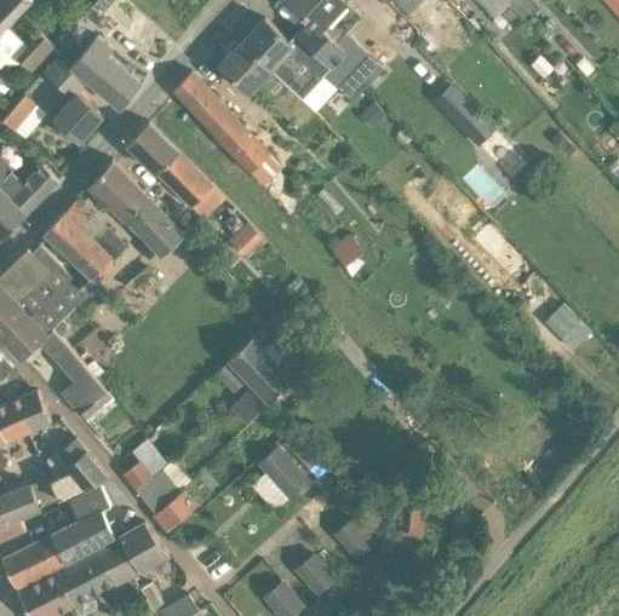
[(16,61),(32,74),(53,50),(39,35),(26,51),(5,30),(30,0),(1,0),(0,1),(0,64),(4,65),(9,61),(16,61)]
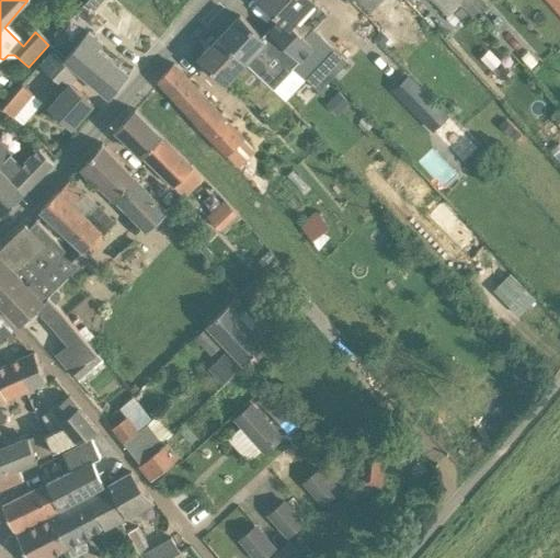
[(258,0),(280,20),(267,34),(298,64),(293,69),(294,70),(320,94),(339,75),(304,41),(327,16),(309,0),(258,0)]
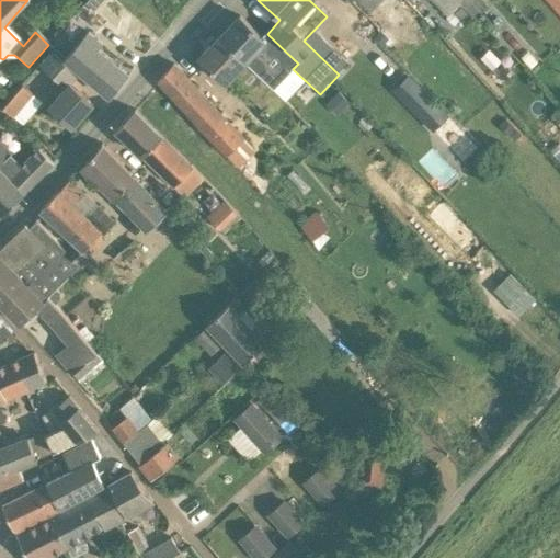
[(425,0),(445,19),(457,6),(450,0),(425,0)]
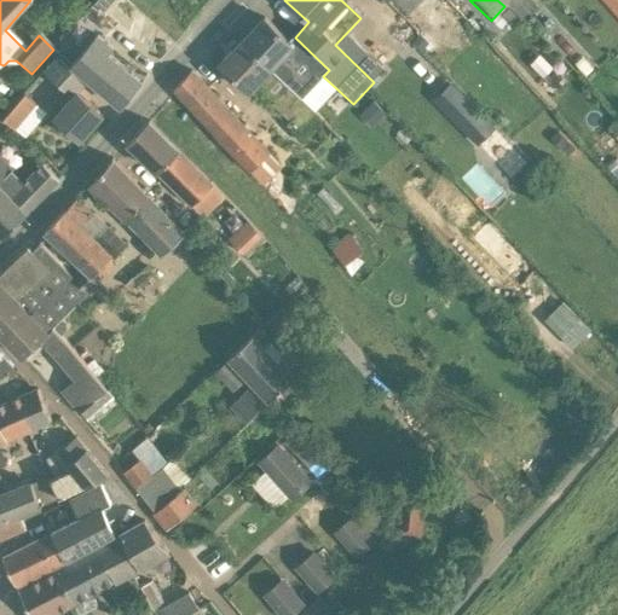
[(497,0),(504,6),(520,22),(535,7),(527,0),(497,0)]
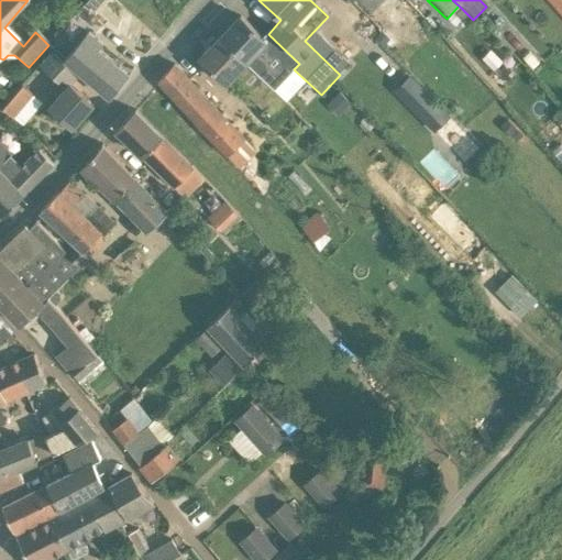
[(561,0),(543,0),(561,20),(561,0)]
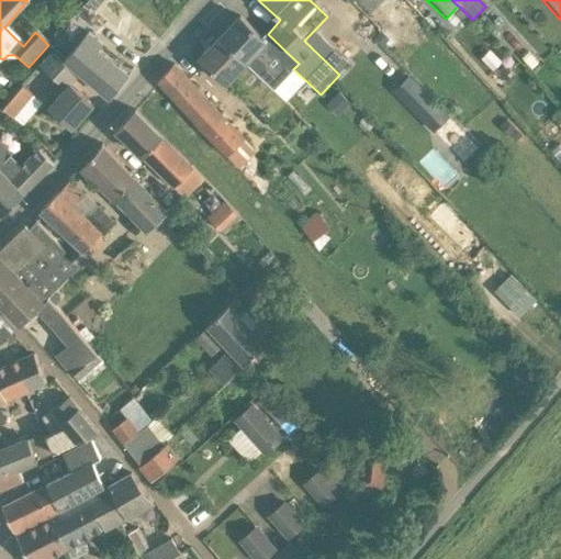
[(54,54),(92,87),(110,101),(128,78),(100,54),(113,37),(87,15),(54,54)]
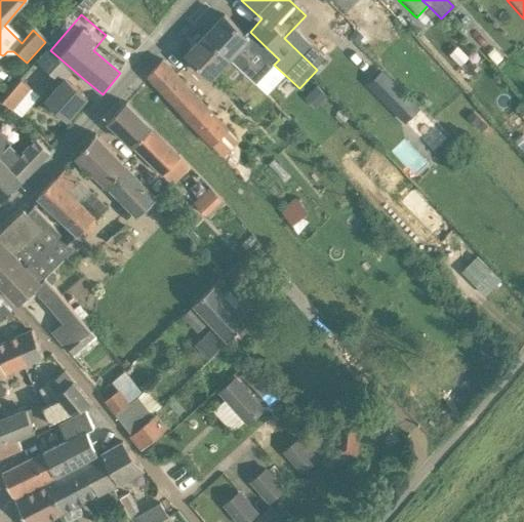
[(251,83),(255,86),(275,66),(274,65),(279,59),(250,32),(244,38),(224,17),(204,38),(251,83)]
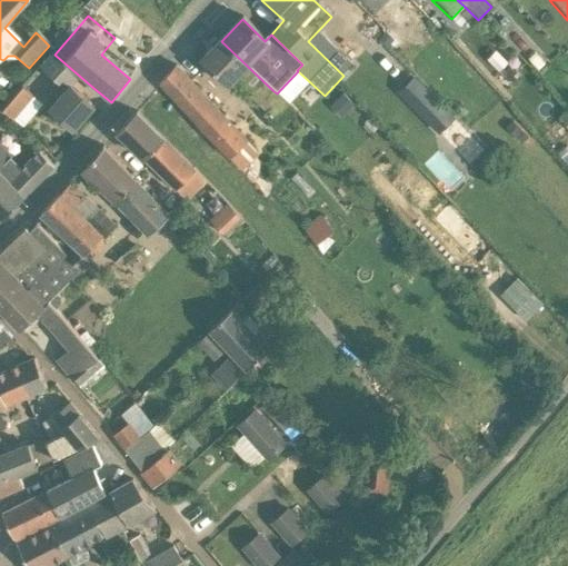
[(278,133),(297,115),(277,93),(272,90),(221,41),(201,62),(228,88),(238,77),(270,109),(262,118),(278,133)]
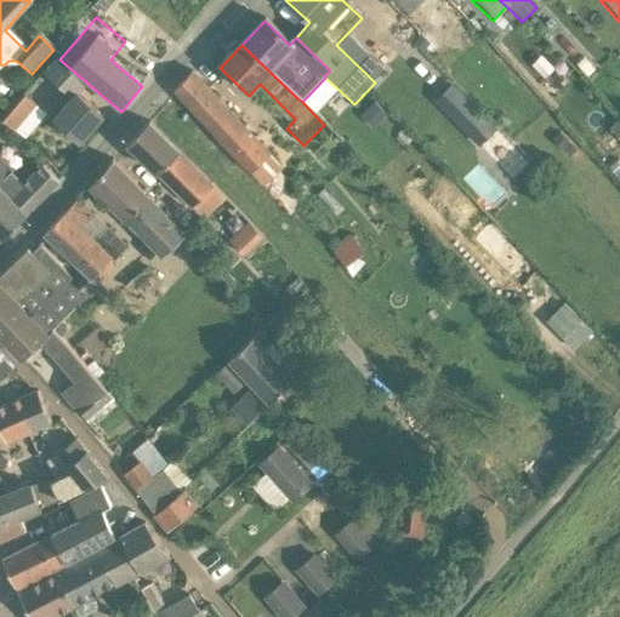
[(53,121),(61,127),(79,144),(102,119),(77,96),(86,86),(58,62),(44,76),(72,101),(53,121)]
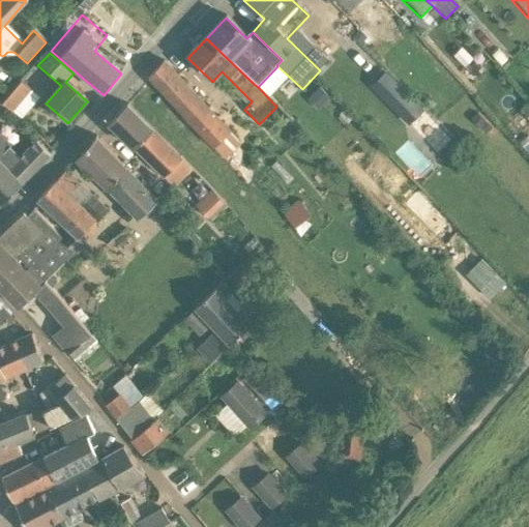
[(164,63),(163,63),(148,79),(148,80),(197,130),(218,155),(235,141),(200,103),(163,64),(164,63)]
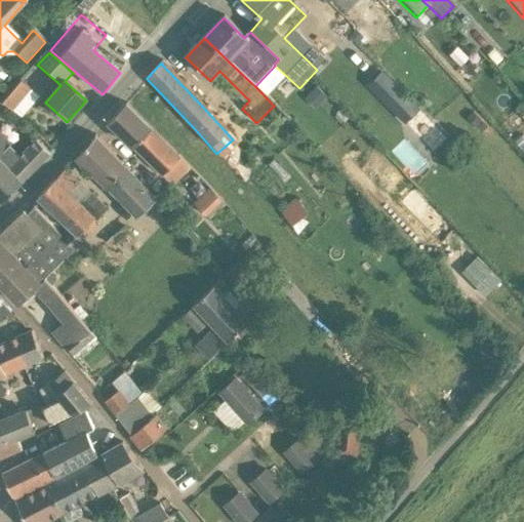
[(381,73),(367,87),(404,124),(418,110),(381,73)]
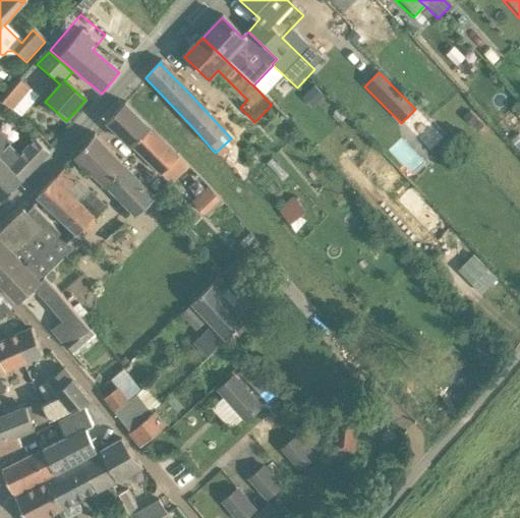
[(2,103),(11,110),(30,90),(20,81),(2,103)]
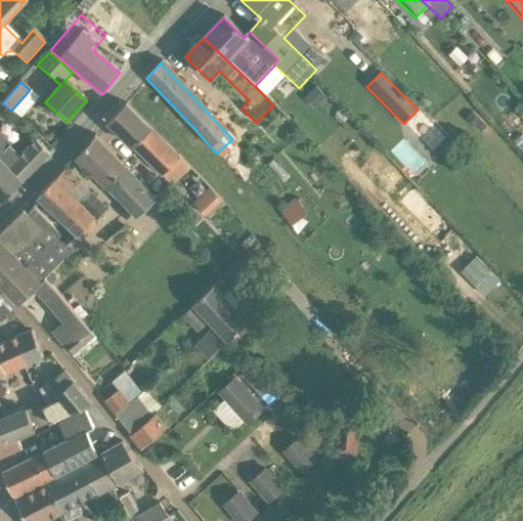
[(181,162),(125,105),(106,123),(164,179),(181,162)]
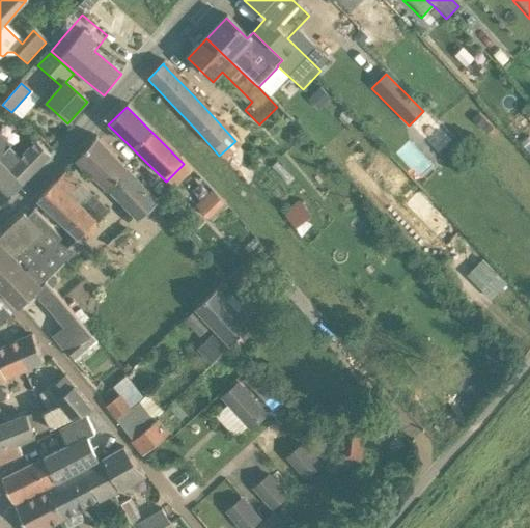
[(30,138),(2,167),(0,165),(0,203),(2,205),(50,157),(30,138)]
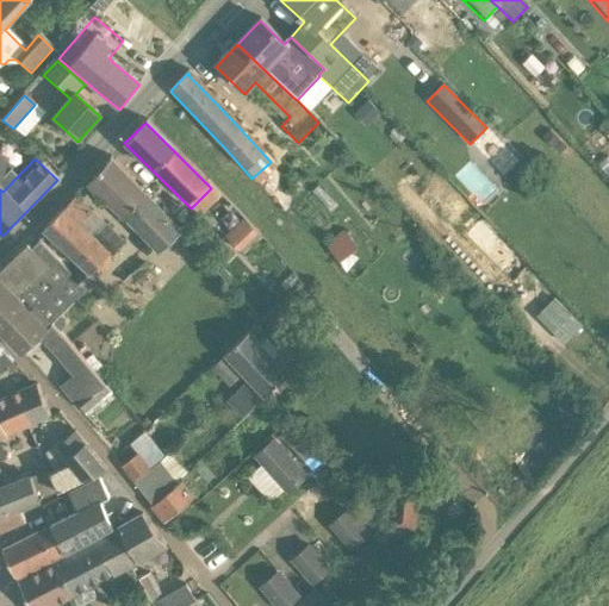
[(160,251),(178,231),(179,231),(157,210),(144,197),(110,160),(87,185),(88,185),(88,183),(116,208),(141,233),(160,251)]
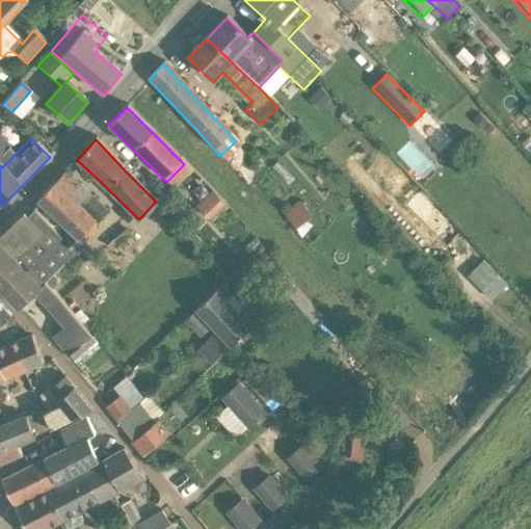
[(56,183),(69,196),(78,186),(65,175),(65,174),(65,173),(56,183)]
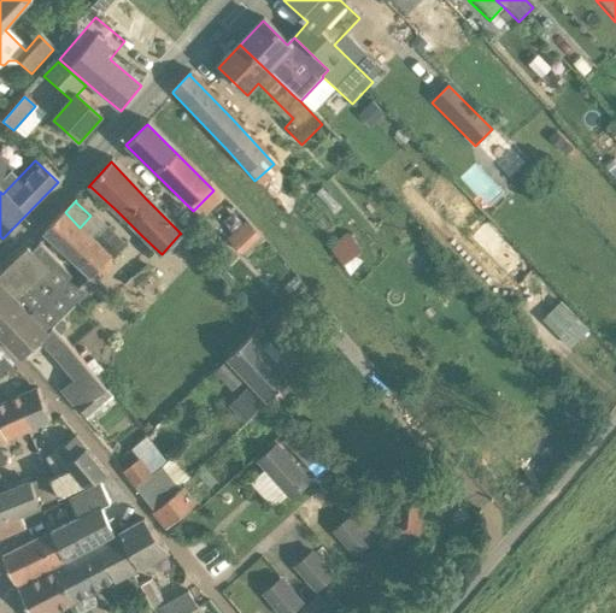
[(80,228),(65,212),(64,212),(44,233),(82,270),(72,280),(88,294),(99,283),(93,277),(112,258),(80,228)]
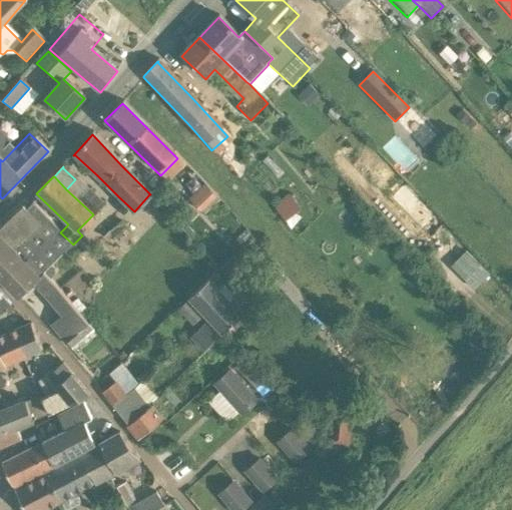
[(187,200),(203,217),(219,201),(204,185),(187,200)]
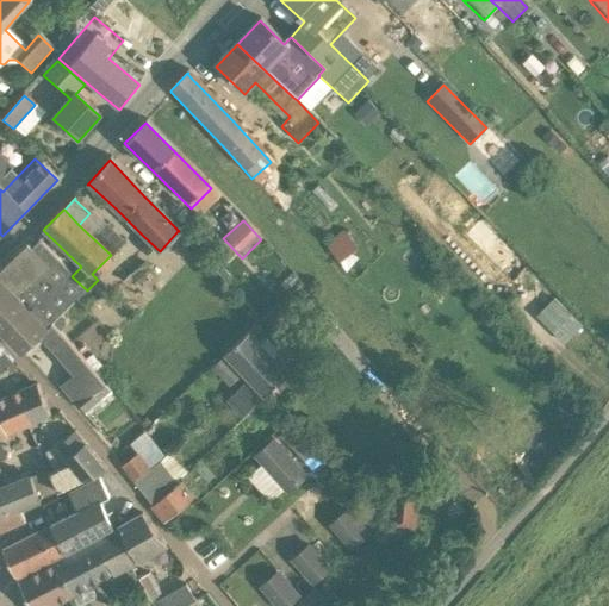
[(31,251),(78,300),(87,291),(72,276),(39,243),(31,251)]
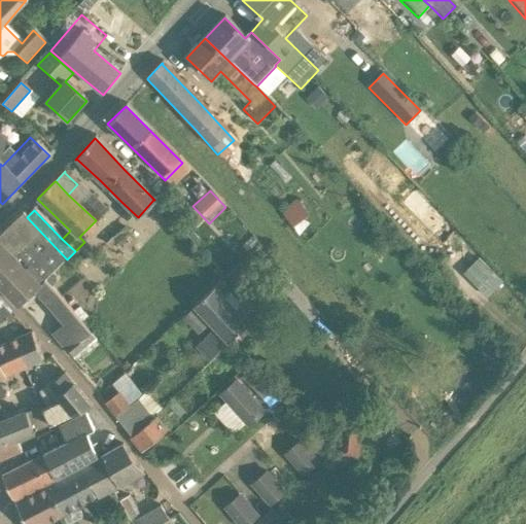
[(67,354),(68,353),(73,359),(96,341),(56,293),(44,282),(67,259),(27,217),(23,213),(0,235),(0,288),(19,308),(34,293),(64,324),(50,336),(67,354)]
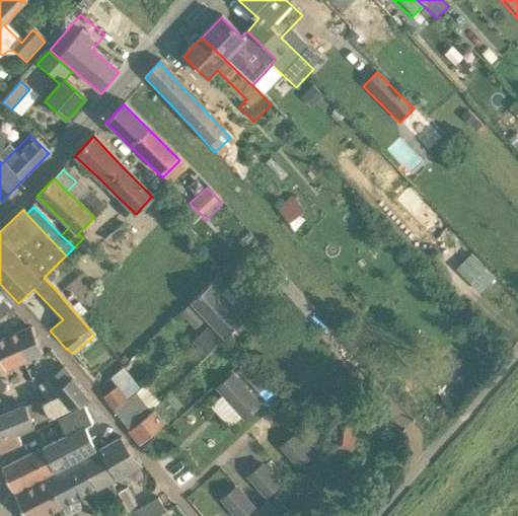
[(457,268),(481,293),(497,278),(473,252),(457,268)]
